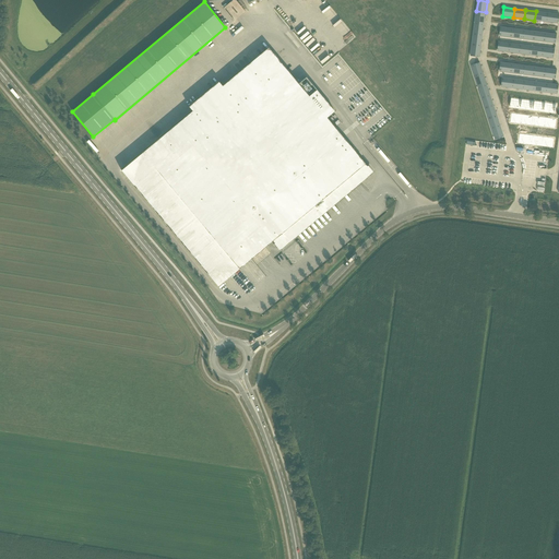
[(485,23),(486,12),(476,11),(475,22),(485,23)]
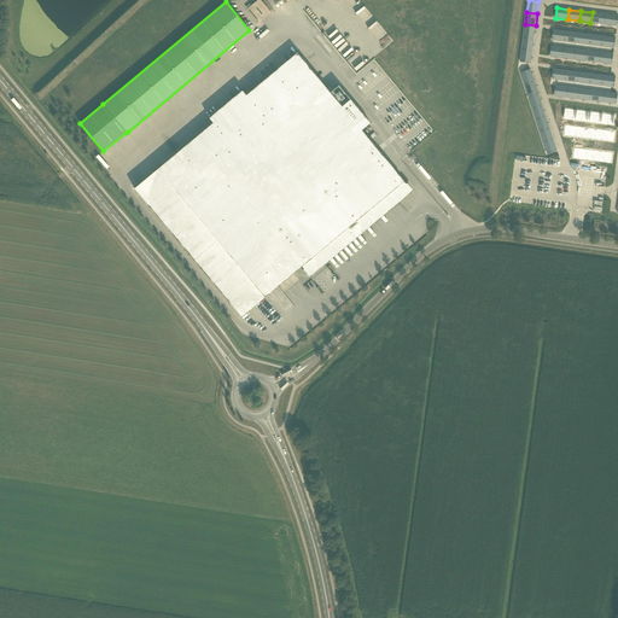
[(605,24),(607,15),(595,12),(594,23),(605,24)]
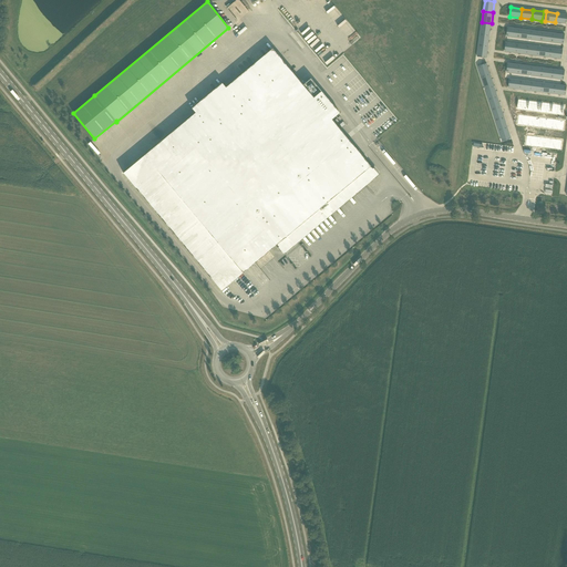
[(566,14),(557,13),(555,22),(566,24),(566,19),(566,14)]
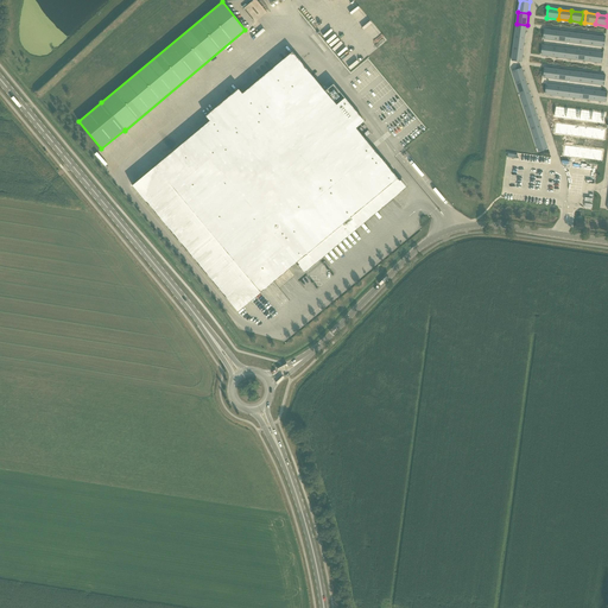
[(525,39),(526,27),(517,26),(515,38),(525,39)]
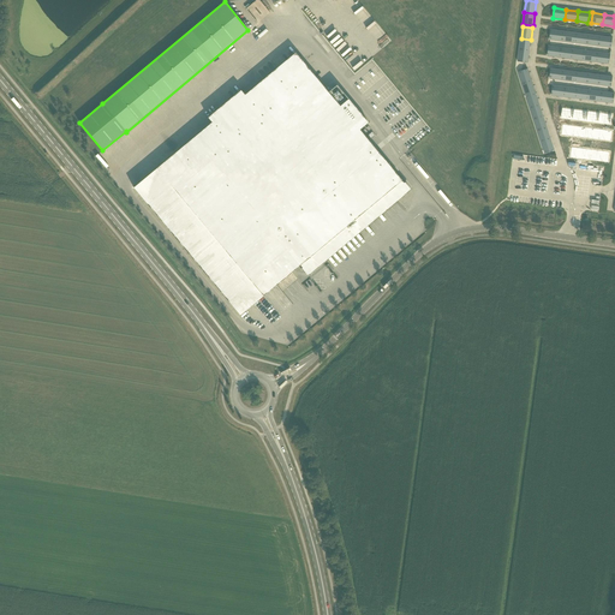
[(562,42),(563,31),(551,30),(550,40),(562,42)]
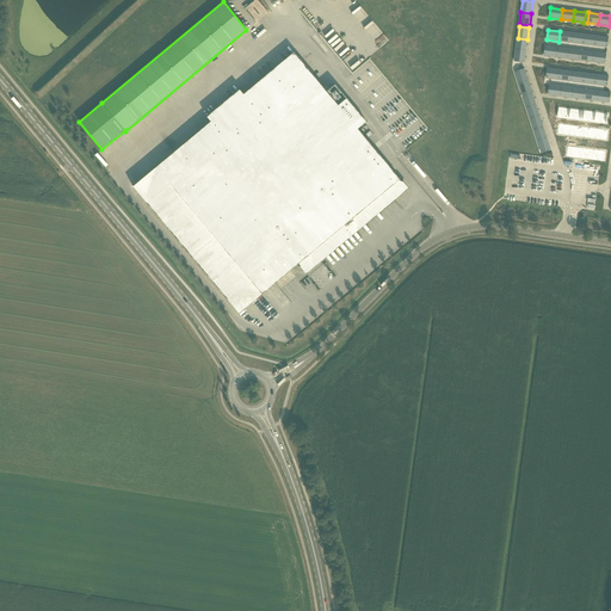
[(559,42),(569,43),(572,32),(560,31),(559,42)]
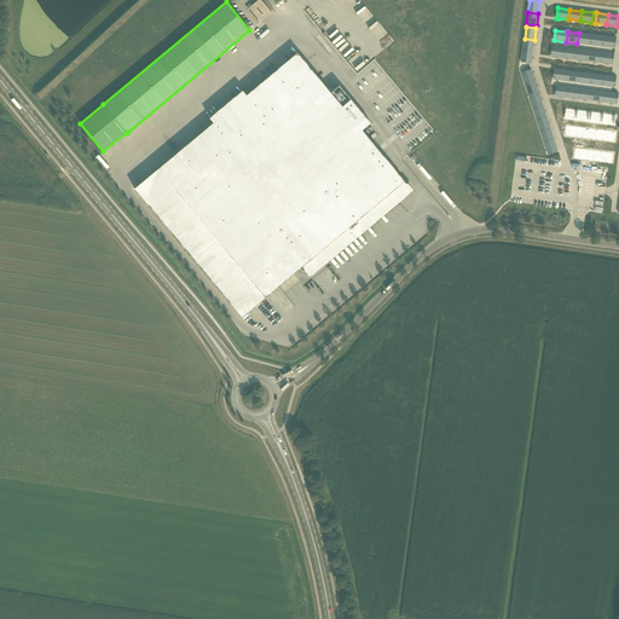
[(580,44),(591,46),(593,35),(582,34),(580,44)]
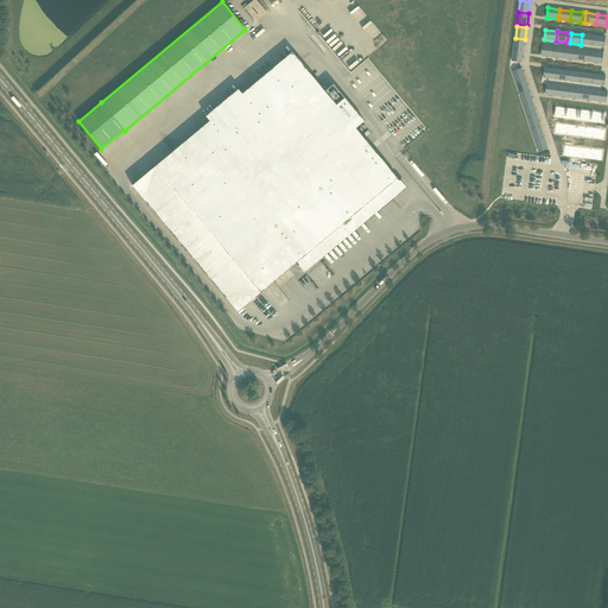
[(594,36),(582,35),(581,45),(593,46),(594,36)]
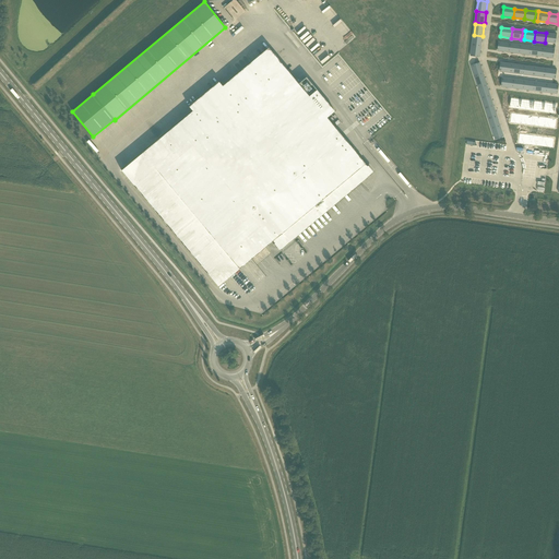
[(546,33),(545,43),(556,44),(557,35),(546,33)]
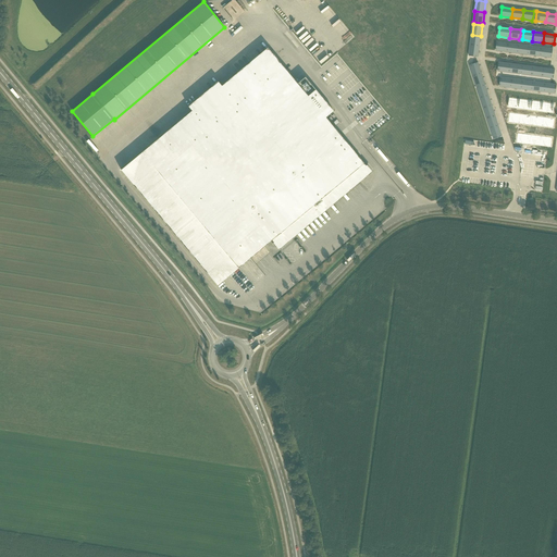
[(480,46),(481,36),(472,35),(470,45),(480,46)]
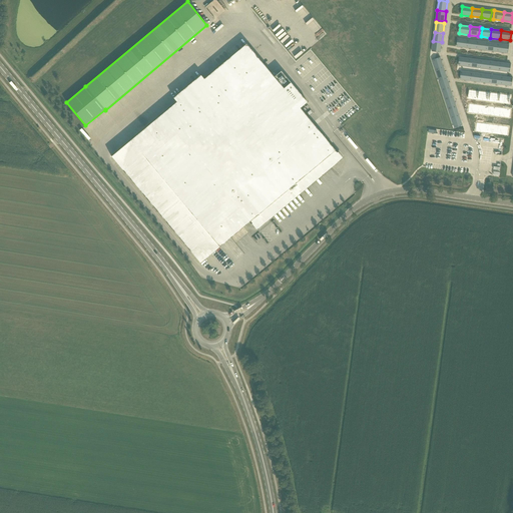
[(457,47),(467,48),(468,40),(458,38),(457,47)]
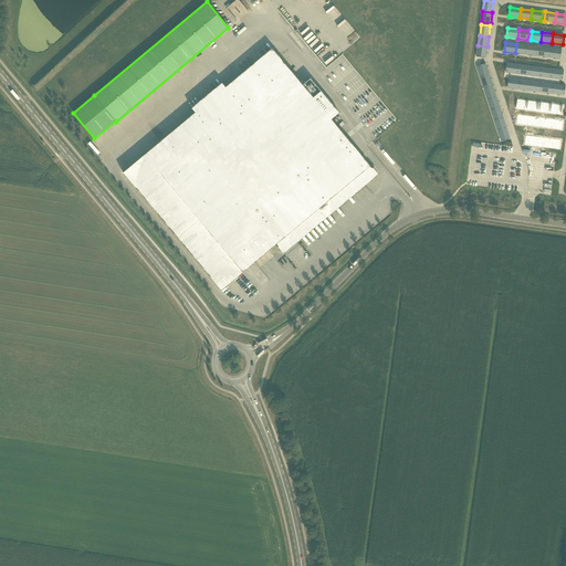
[(515,53),(526,54),(527,45),(516,44),(515,53)]
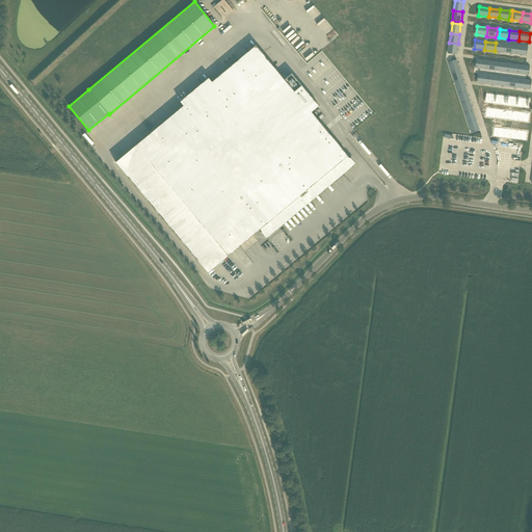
[(457,55),(458,44),(449,43),(448,53),(457,55)]
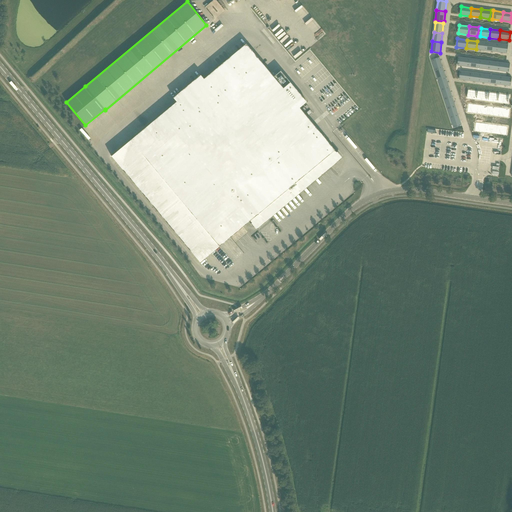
[(485,51),(486,42),(477,41),(476,49),(485,51)]
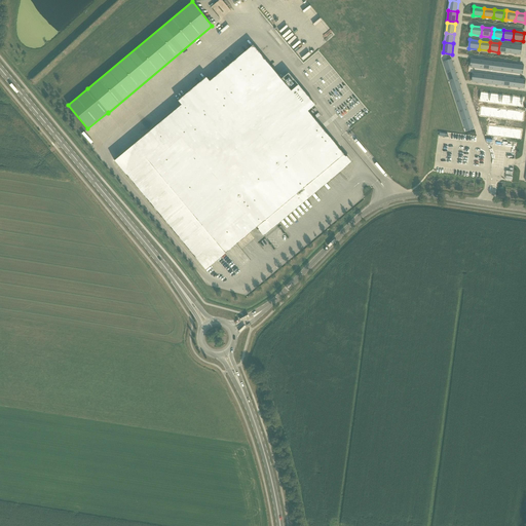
[(502,43),(501,52),(511,53),(512,45),(502,43)]
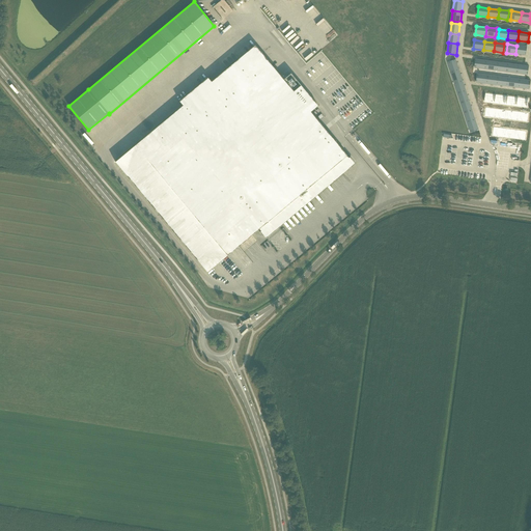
[(183,106),(135,145),(115,162),(207,272),(227,255),(259,229),(261,231),(260,232),(261,233),(261,232),(266,236),(278,226),(345,170),(354,163),(350,159),(351,159),(350,157),(348,158),(310,112),(317,106),(290,74),(283,80),(255,46),(243,55),(236,48),(224,57),(231,65),(212,82),(207,78),(179,102),(183,106)]
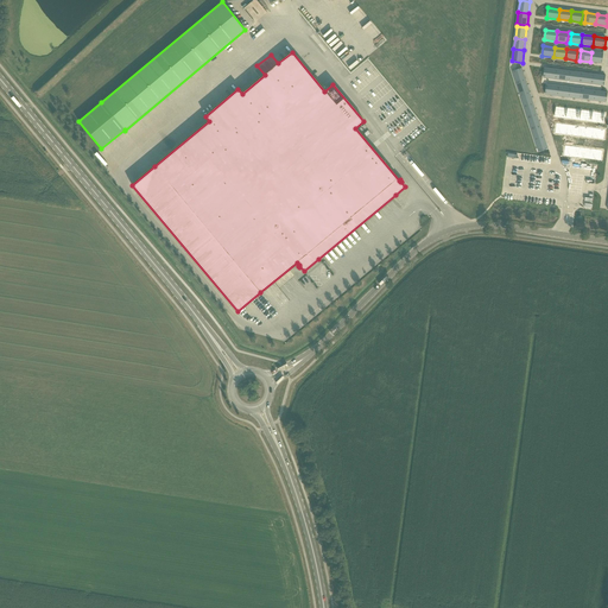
[(591,52),(590,62),(602,63),(603,54),(591,52)]
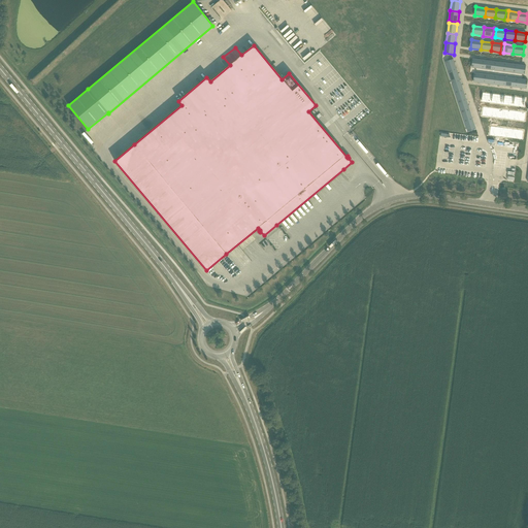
[(472,68),(483,69),(484,61),(473,59),(472,68)]
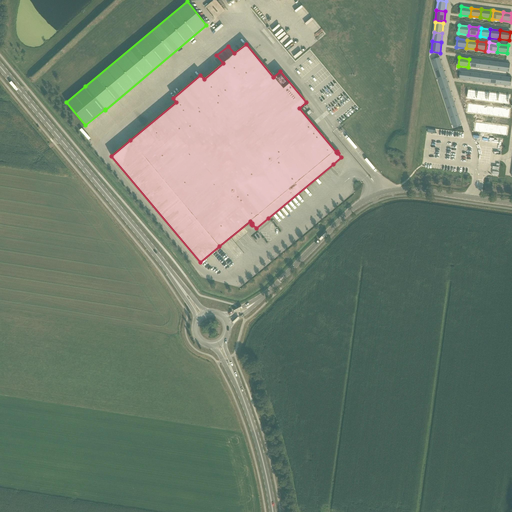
[(434,70),(443,67),(440,58),(431,60),(434,70)]
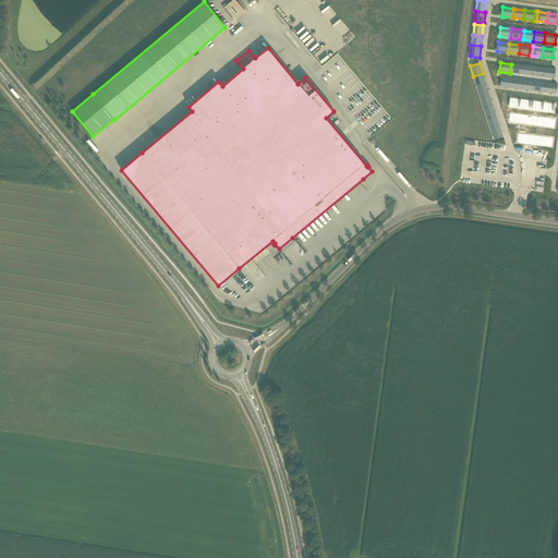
[(520,74),(522,65),(511,64),(510,73),(520,74)]
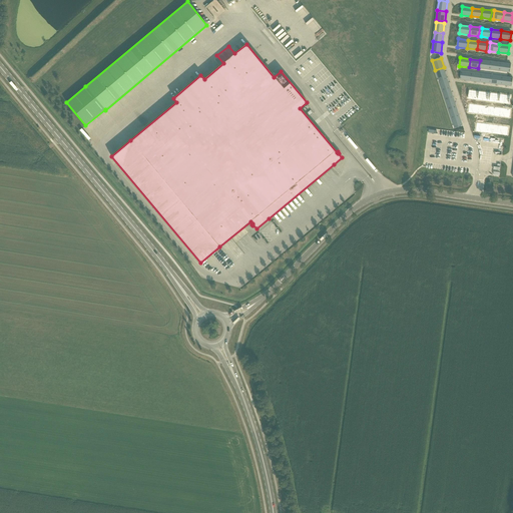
[(492,61),(482,60),(481,69),(490,70),(492,61)]
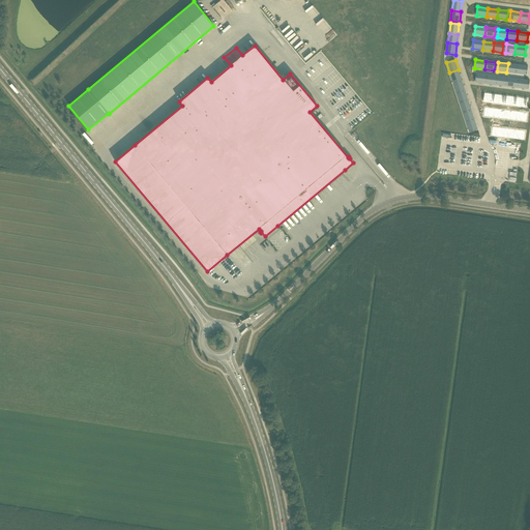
[(517,74),(518,65),(508,63),(506,72),(517,74)]
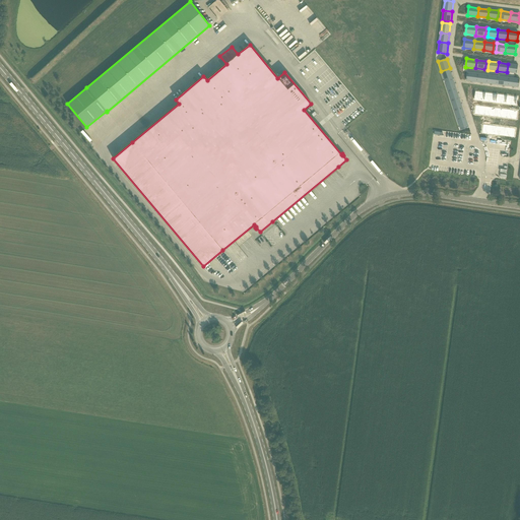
[(508,64),(507,72),(517,74),(518,65),(508,64)]
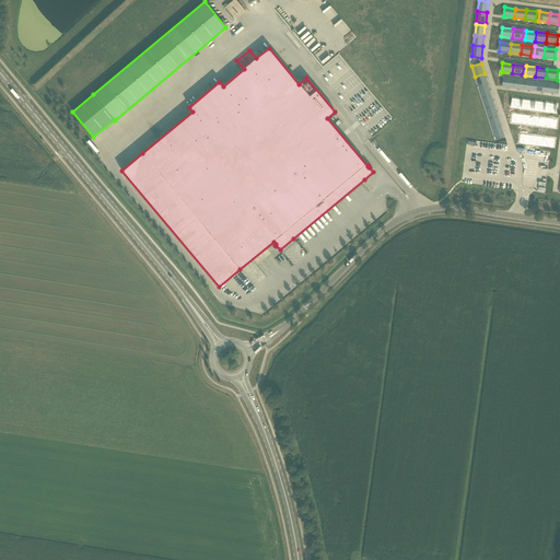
[(475,77),(479,86),(488,83),(485,73),(475,77)]
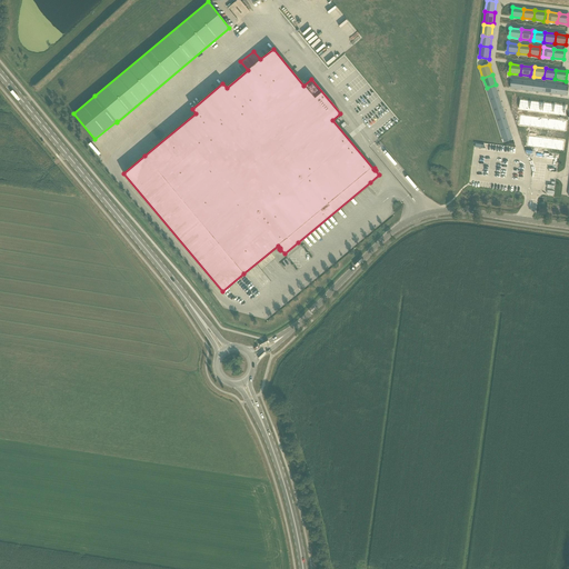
[(510,89),(521,90),(523,80),(512,79),(510,89)]
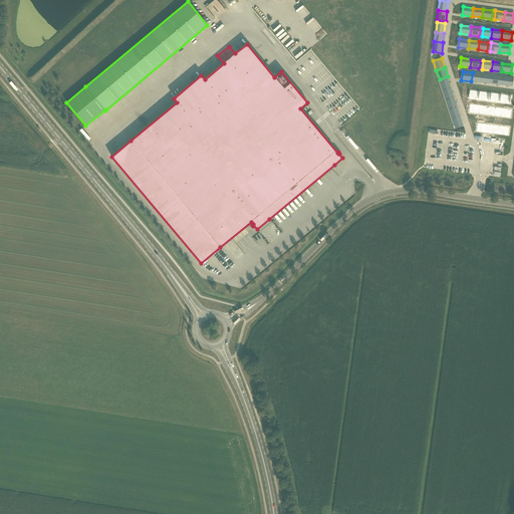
[(482,74),(473,72),(471,81),(481,82),(482,74)]
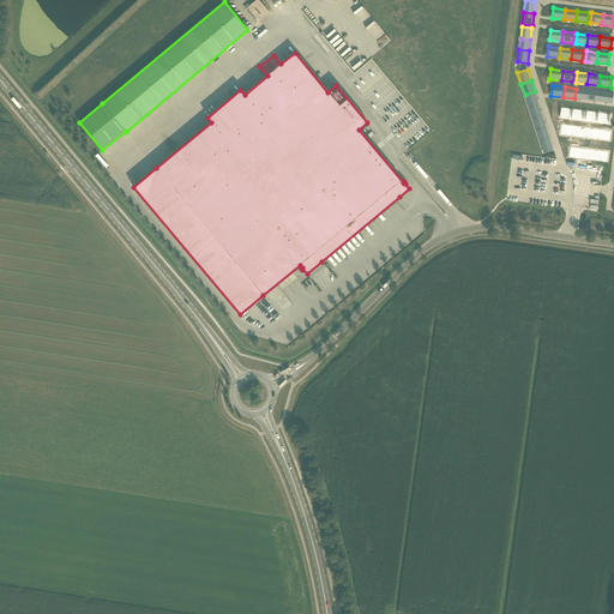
[(588,90),(576,89),(575,98),(587,101),(588,90)]
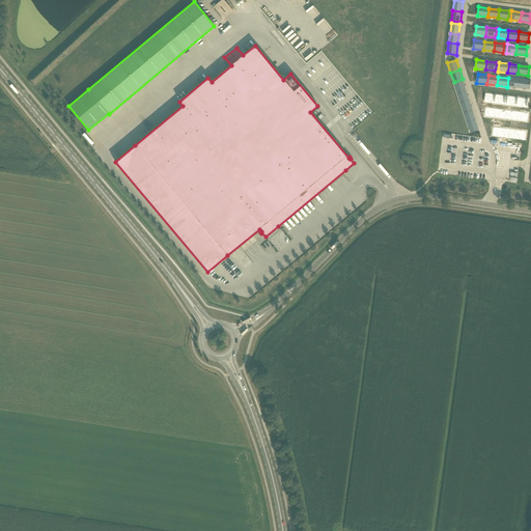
[(510,78),(509,87),(520,88),(521,80),(510,78)]
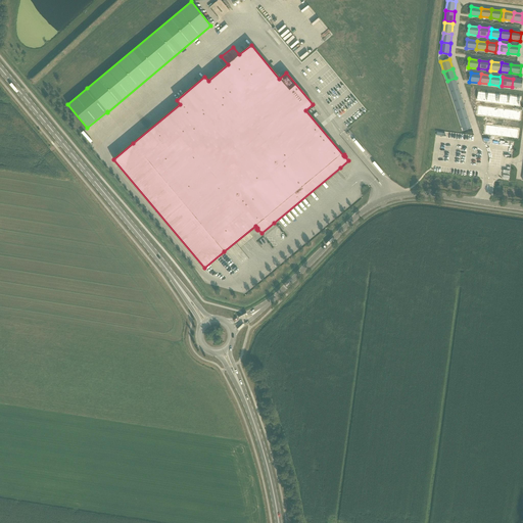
[(522,80),(513,79),(512,87),(522,88),(522,80)]
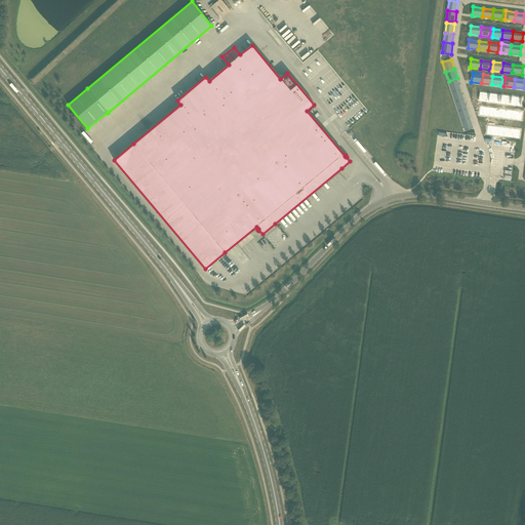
[(452,93),(460,90),(457,81),(449,83),(452,93)]
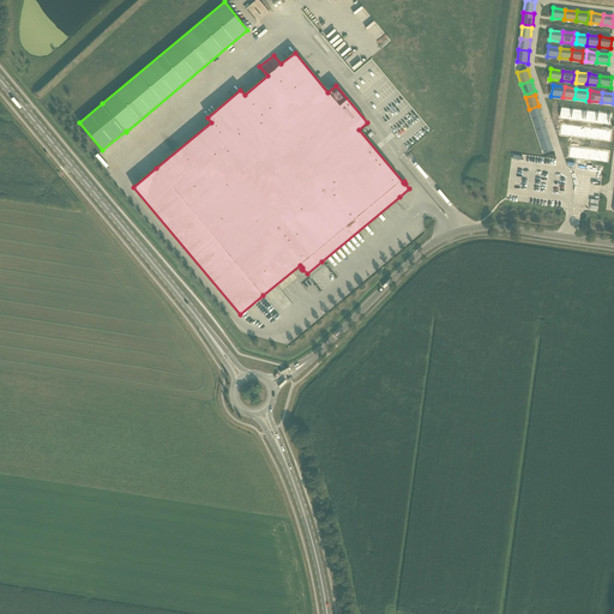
[(542,116),(539,106),(529,109),(533,120),(542,116)]
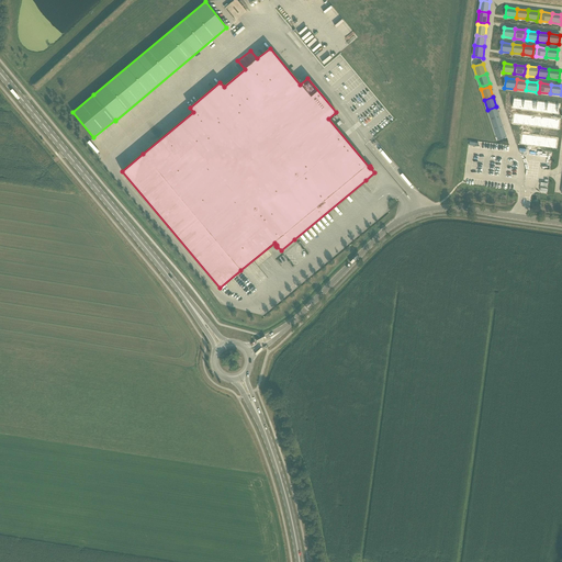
[(499,116),(496,107),(487,110),(491,120),(499,116)]
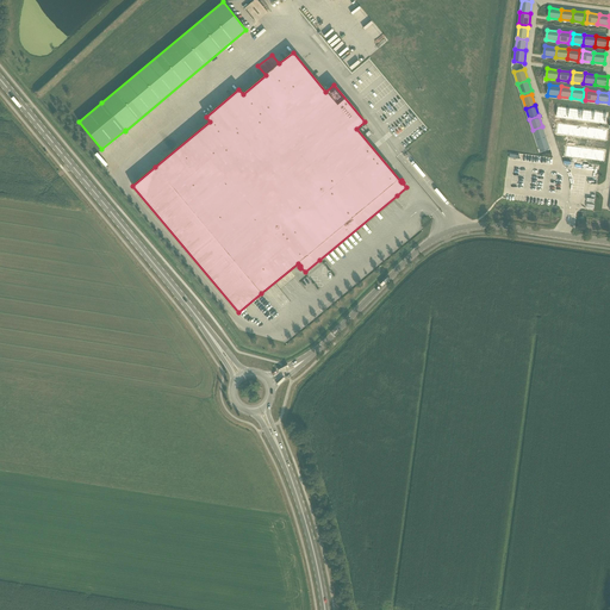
[(551,149),(542,126),(533,130),(540,153),(551,149)]
